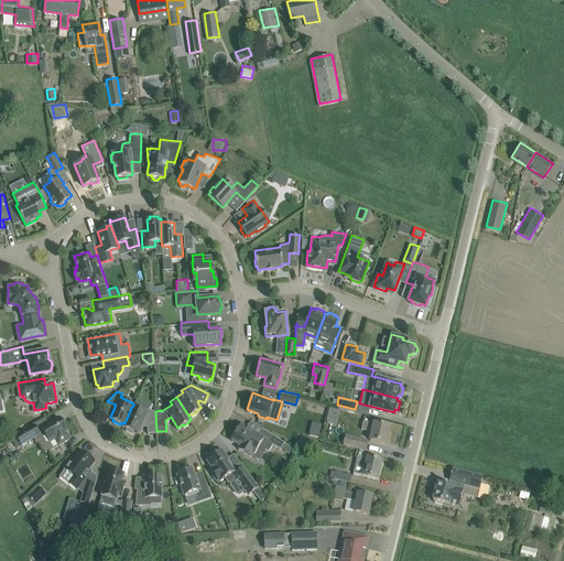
[(156,431),(155,411),(141,405),(139,408),(133,406),(132,406),(125,423),(123,423),(123,425),(127,427),(126,429),(133,432),(134,430),(138,432),(144,418),(147,419),(148,432),(156,431)]
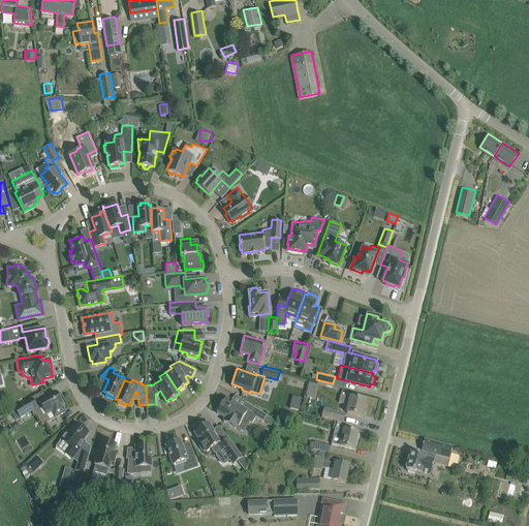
[(338,389),(335,400),(349,403),(347,411),(362,414),(366,399),(360,397),(360,394),(338,389)]
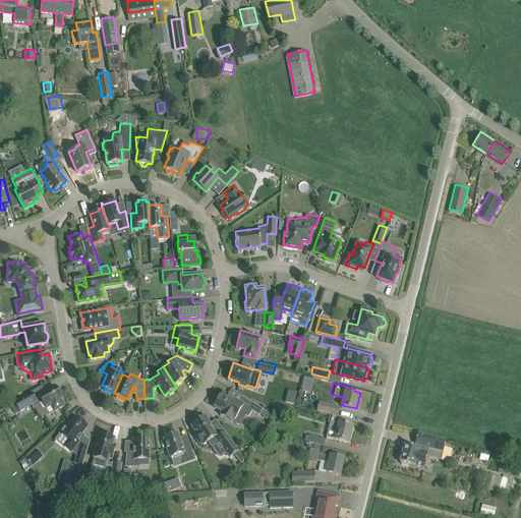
[(46,406),(50,404),(54,409),(64,403),(61,397),(62,397),(55,385),(35,396),(32,391),(14,401),(19,409),(36,399),(37,401),(41,399),(46,406)]
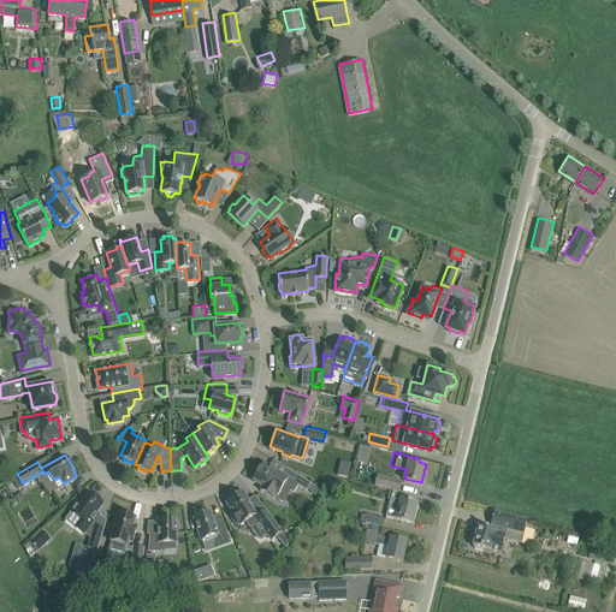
[(254,476),(253,479),(262,485),(260,488),(273,497),(276,493),(277,493),(280,487),(286,491),(289,488),(292,491),(297,483),(306,488),(311,481),(286,465),(282,473),(264,461),(259,469),(256,468),(252,475),(254,476)]
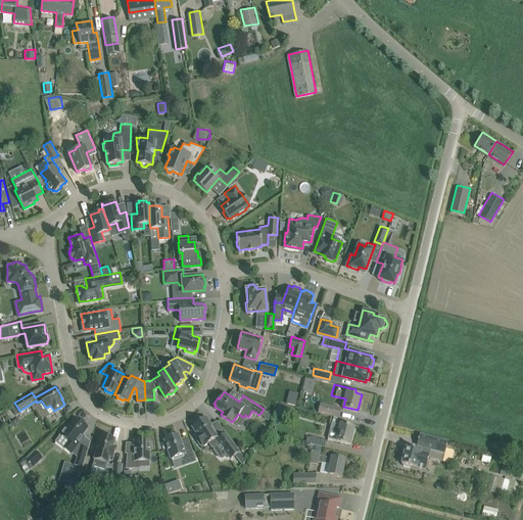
[(339,415),(340,407),(320,402),(318,410),(339,415)]
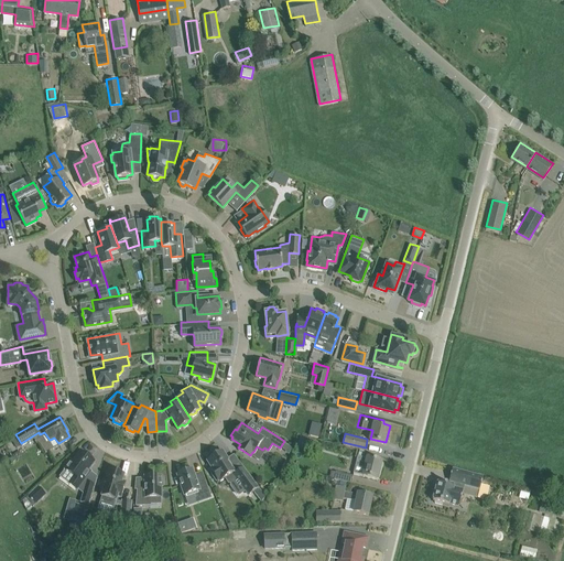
[(88,455),(89,454),(84,449),(82,451),(80,450),(73,461),(71,460),(60,474),(61,475),(65,467),(74,474),(69,482),(77,487),(77,486),(84,491),(80,499),(88,503),(97,474),(96,474),(94,483),(87,481),(86,481),(84,478),(90,470),(88,467),(95,460),(88,455)]
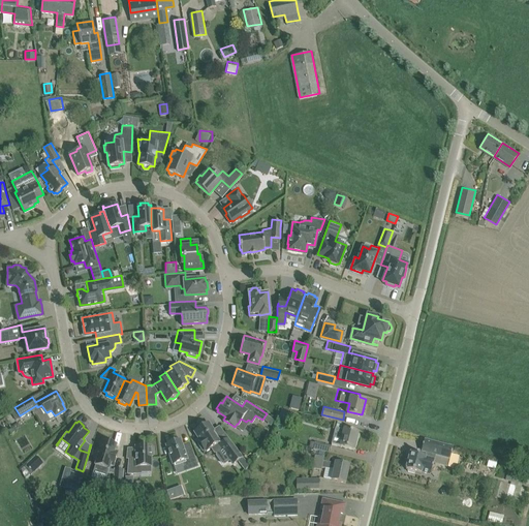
[(213,429),(209,422),(203,425),(201,424),(195,428),(196,429),(194,430),(199,438),(198,439),(198,440),(197,441),(203,449),(204,447),(205,449),(206,449),(211,445),(214,451),(217,451),(222,447),(232,462),(237,459),(242,455),(226,434),(218,439),(212,430),(213,429)]
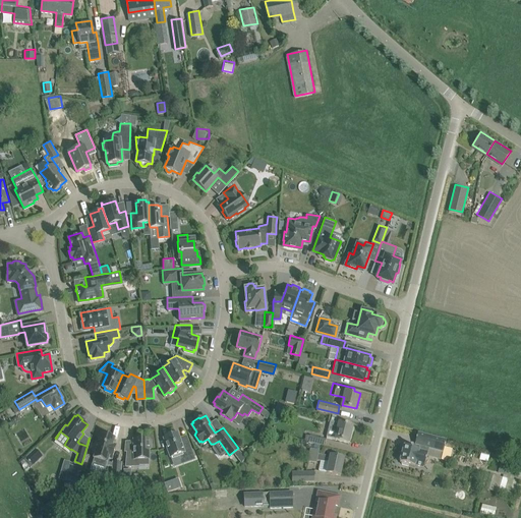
[(352,424),(342,421),(339,421),(330,419),(327,435),(330,435),(330,436),(348,441),(352,424)]
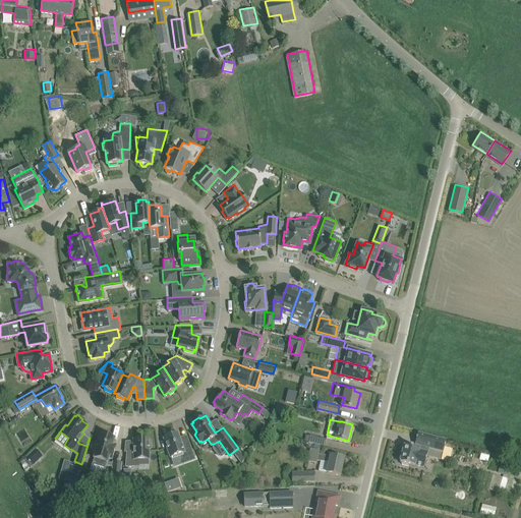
[(178,432),(176,432),(175,430),(169,433),(170,435),(163,437),(170,455),(182,451),(184,456),(193,454),(186,434),(179,437),(178,432)]
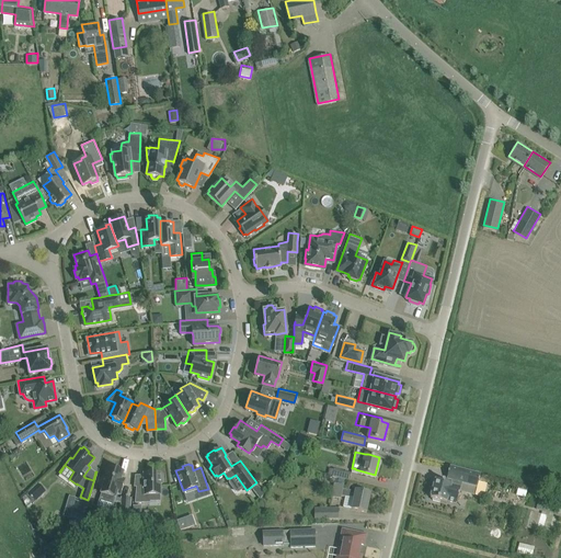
[(450,481),(435,477),(433,486),(431,486),(430,492),(431,493),(431,496),(433,496),(432,498),(439,500),(439,498),(446,500),(447,499),(456,501),(460,486),(460,485),(461,480),(477,485),(480,471),(449,464),(446,476),(451,478),(450,481)]
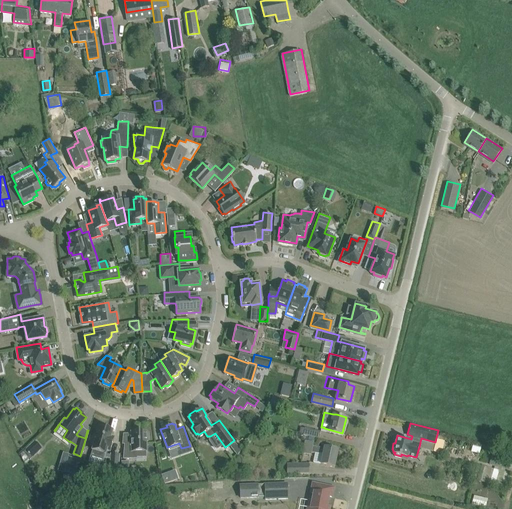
[(109,426),(108,425),(107,424),(106,424),(105,424),(104,424),(103,425),(102,425),(99,424),(97,432),(94,432),(90,443),(93,444),(92,448),(93,448),(91,453),(103,456),(110,457),(111,452),(105,452),(107,448),(109,449),(114,435),(111,434),(113,429),(109,428),(109,427),(109,426)]
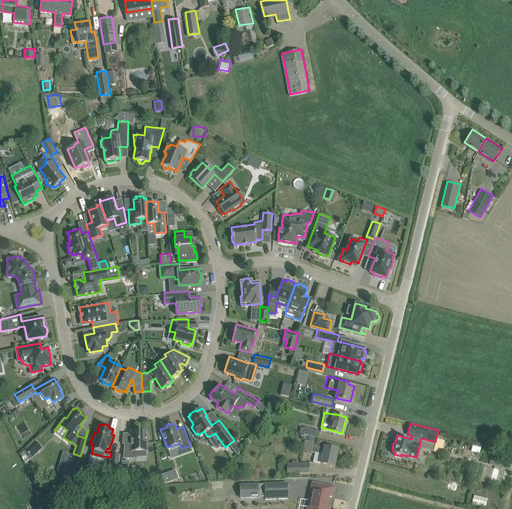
[(304,426),(303,433),(319,436),(320,430),(304,426)]
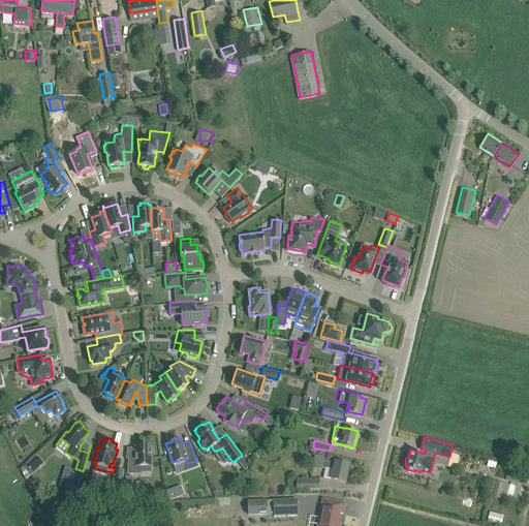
[(151,444),(149,444),(149,442),(142,442),(142,444),(135,444),(135,456),(128,457),(127,471),(141,471),(141,470),(141,465),(151,464),(151,454),(153,454),(152,446),(151,446),(151,444)]
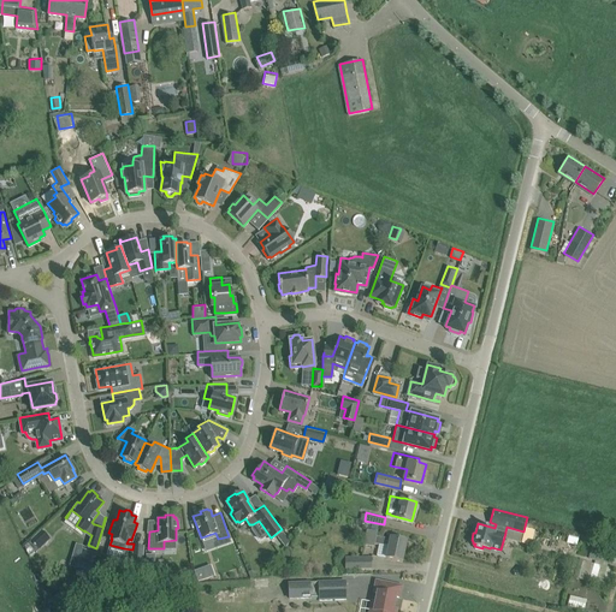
[(37,550),(51,536),(43,528),(29,541),(37,550)]
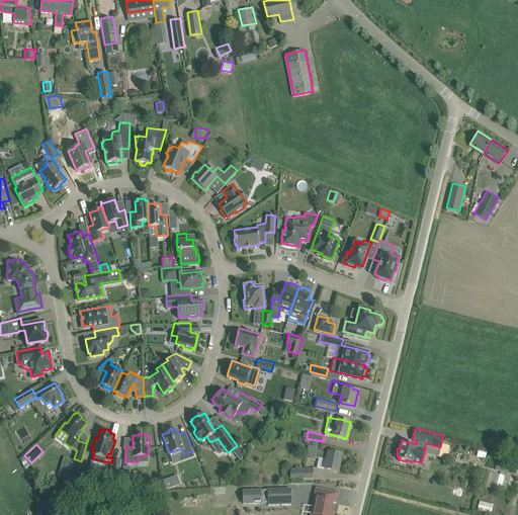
[(317,449),(318,446),(309,444),(306,456),(315,458),(316,455),(318,456),(327,458),(325,467),(329,468),(338,470),(342,453),(332,451),(328,451),(317,449)]
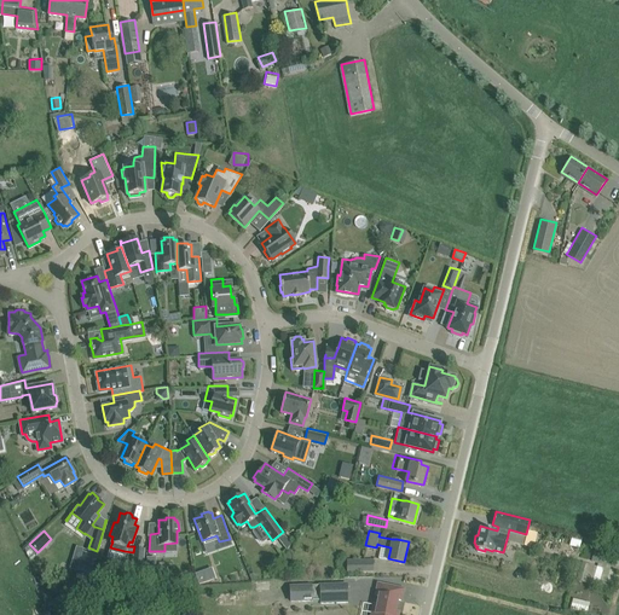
[(143,567),(144,547),(134,546),(132,566),(143,567)]
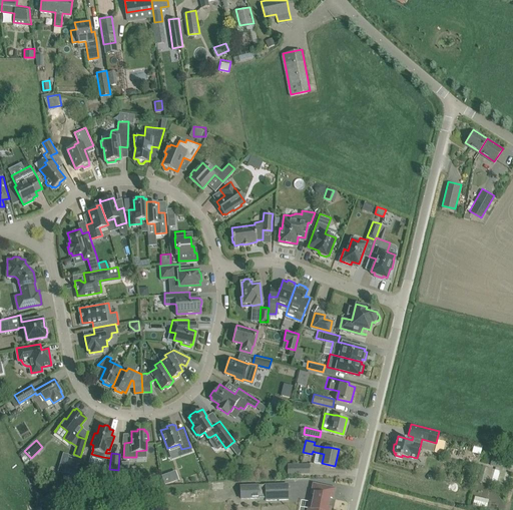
[(79,459),(68,455),(65,467),(76,470),(79,459)]
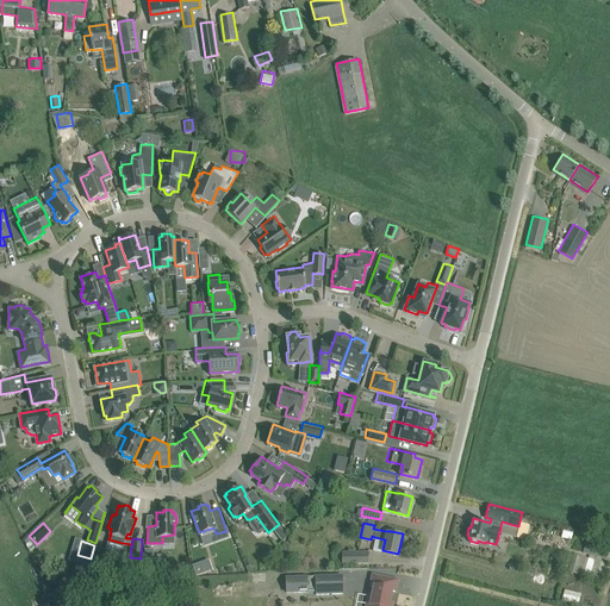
[(105,550),(95,548),(93,556),(103,558),(105,550)]
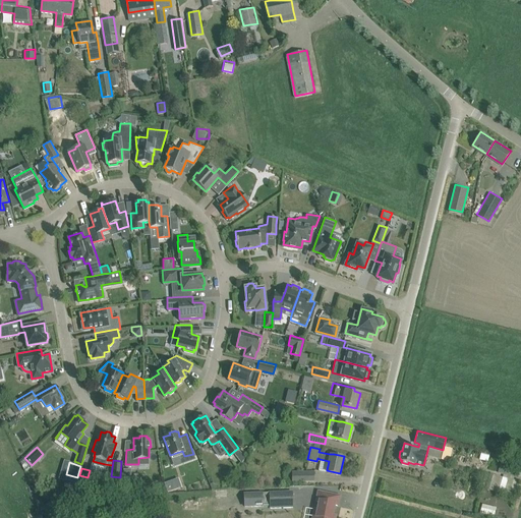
[(476,490),(480,469),(474,468),(470,488),(476,490)]
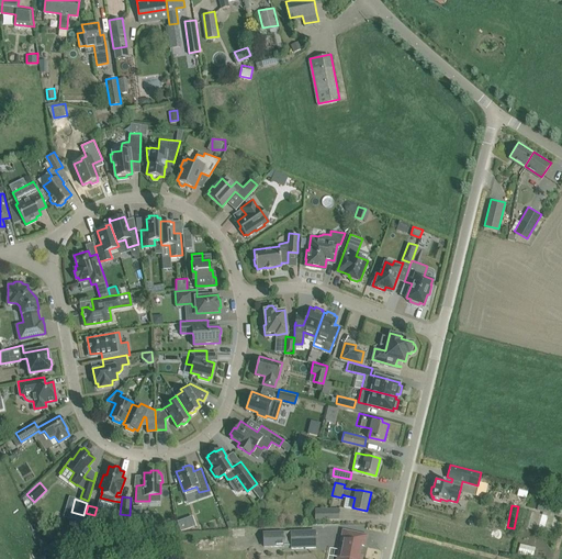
[(315,507),(315,517),(338,517),(338,510),(327,510),(327,506),(315,507)]
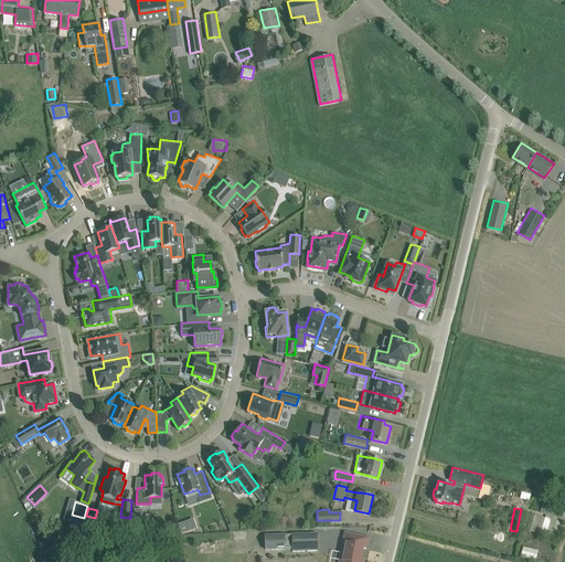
[(531,529),(540,530),(543,513),(534,511),(531,529)]
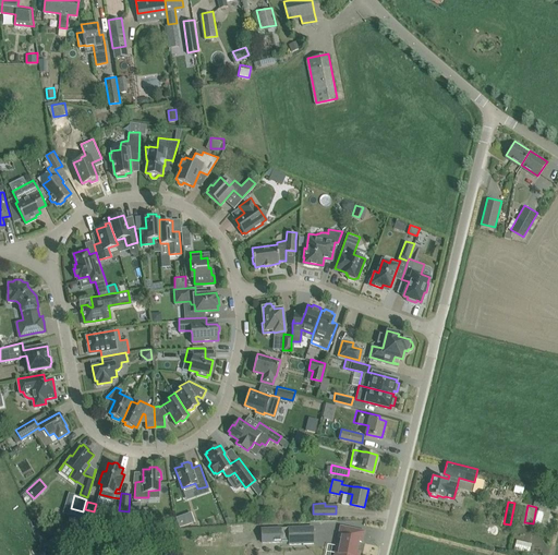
[(358,554),(359,550),(355,550),(358,539),(361,540),(363,530),(339,525),(337,534),(342,535),(340,542),(336,541),(332,554),(358,554)]
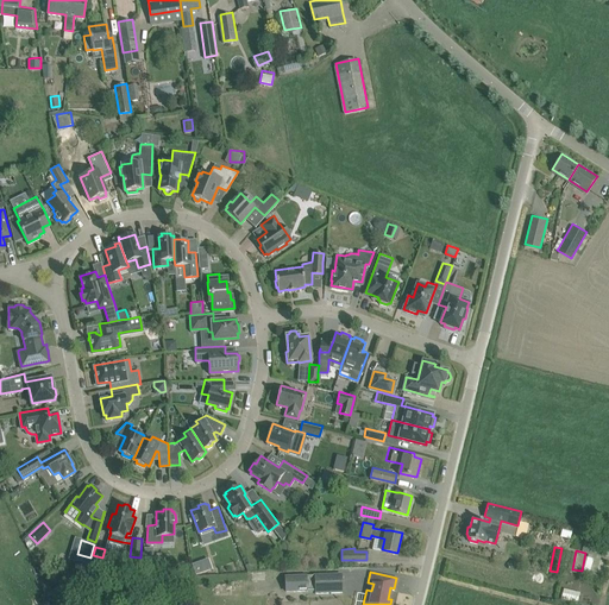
[(307,574),(284,574),(286,590),(307,590),(307,588),(315,587),(315,573),(307,574)]
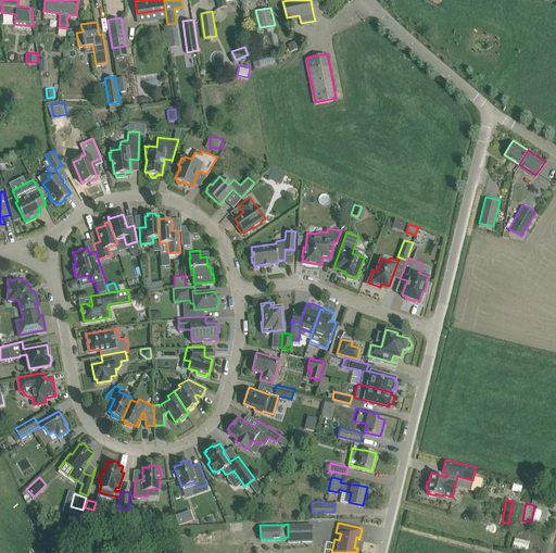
[(312,524),(288,524),(288,537),(288,540),(313,539),(312,524)]
